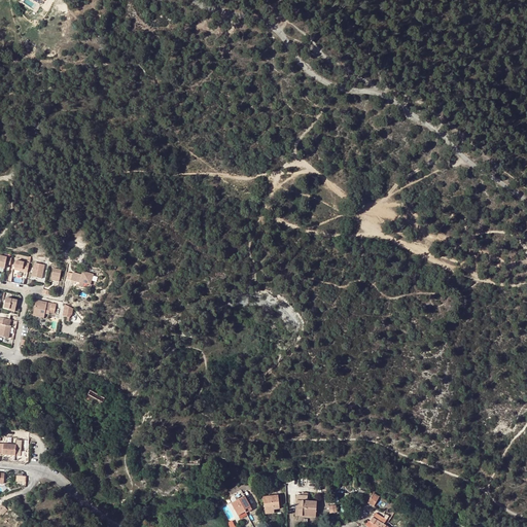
[(0,256),(0,262),(10,265),(11,259),(0,256)]
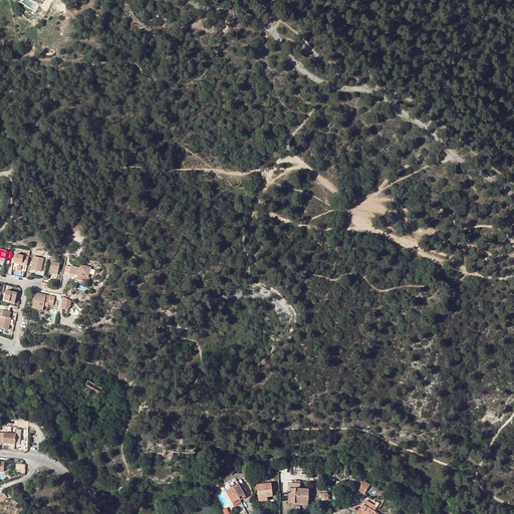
[(26,266),(27,261),(28,256),(15,254),(13,263),(26,266)]
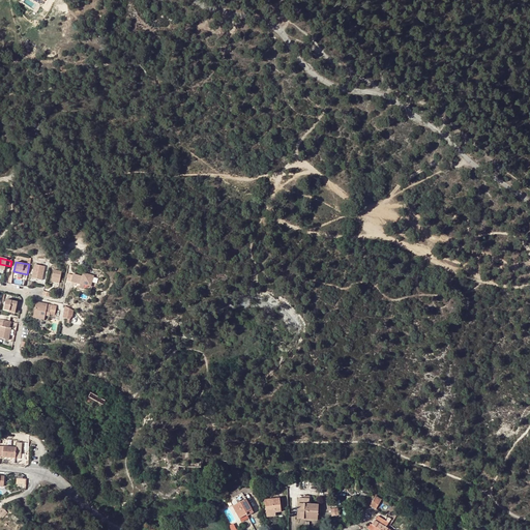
[(59,283),(61,271),(54,269),(51,282),(55,283),(59,283)]
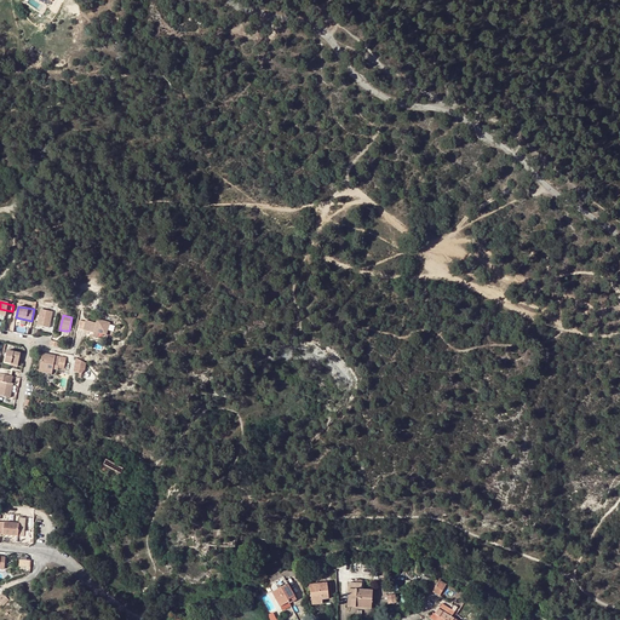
[(36,325),(49,327),(51,319),(38,316),(36,325)]
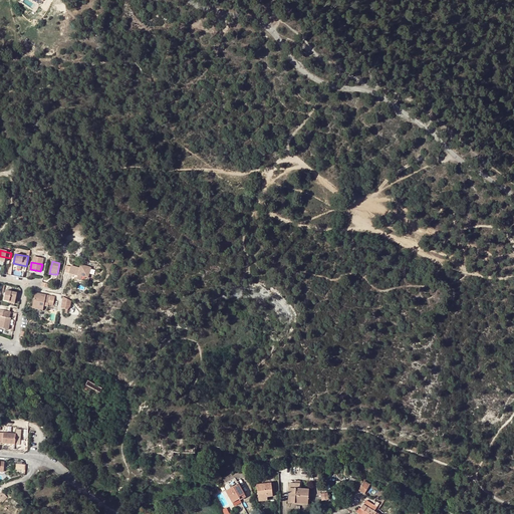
[(87,279),(90,268),(83,266),(82,269),(78,268),(70,266),(70,267),(68,274),(68,275),(77,277),(77,276),(81,277),(87,279)]
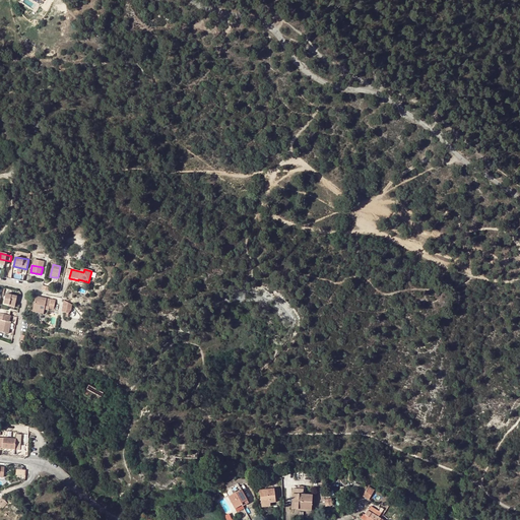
[(14,306),(16,296),(6,294),(4,303),(14,306)]
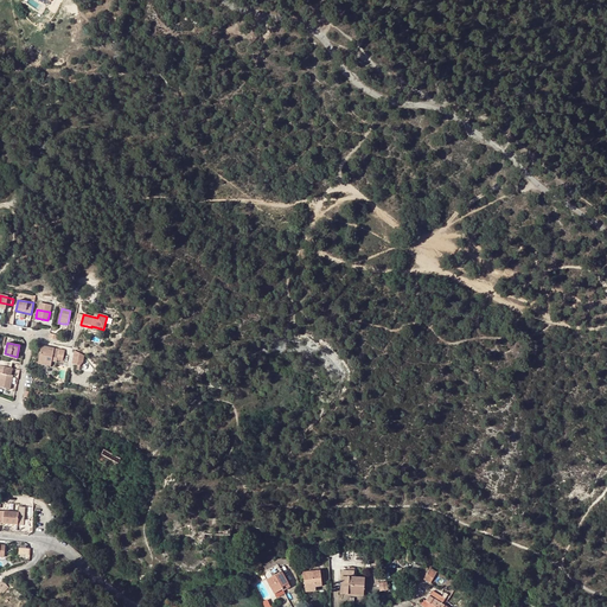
[(61,363),(63,351),(42,346),(38,359),(51,363),(51,360),(56,362),(61,363)]
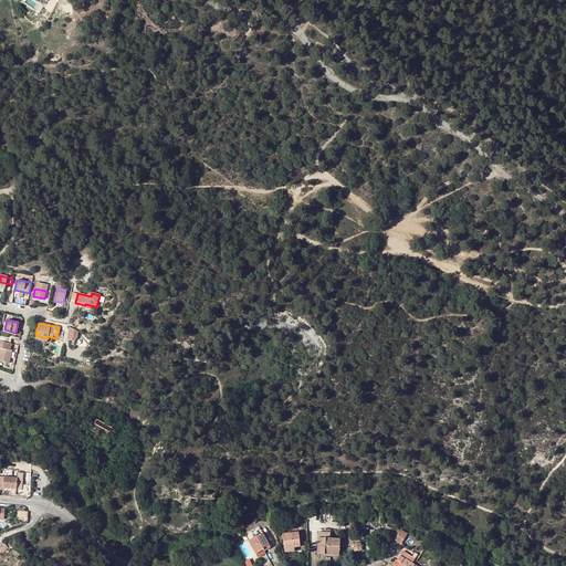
[(74,342),(77,338),(77,333),(69,328),(66,341),(71,342),(74,342)]
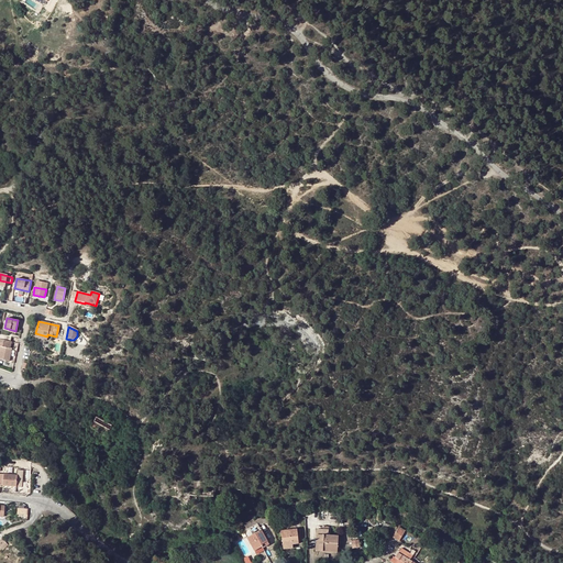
[(0,357),(9,361),(12,349),(10,348),(12,341),(11,341),(0,338),(0,345),(1,346),(0,350),(0,357)]
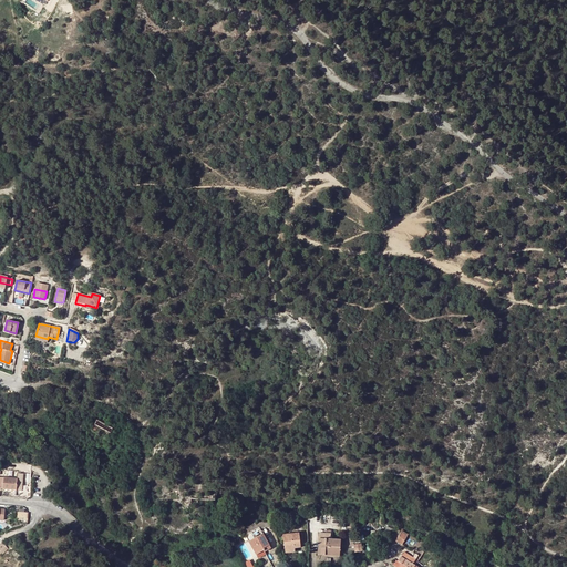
[(113,428),(96,420),(92,431),(107,439),(113,428)]
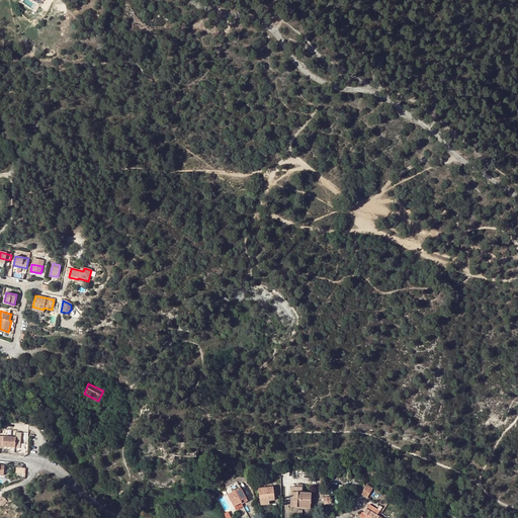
[(19,448),(20,433),(15,432),(15,438),(0,436),(0,446),(14,448),(19,448)]
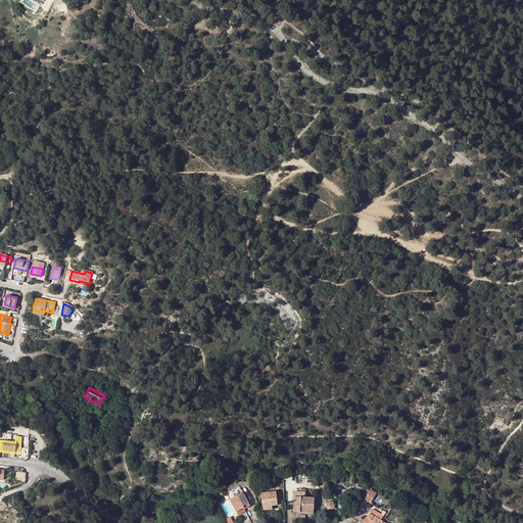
[(239,486),(237,481),(224,488),(227,493),(239,486)]
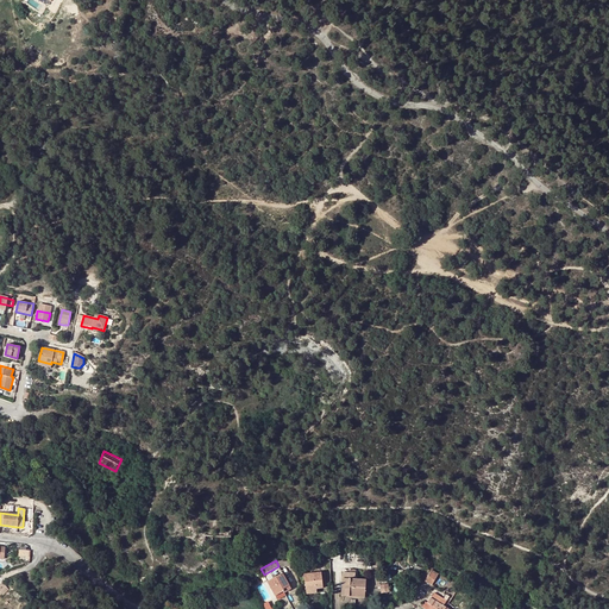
[(275,595),(283,590),(282,589),(289,585),(278,566),(264,575),(275,595)]
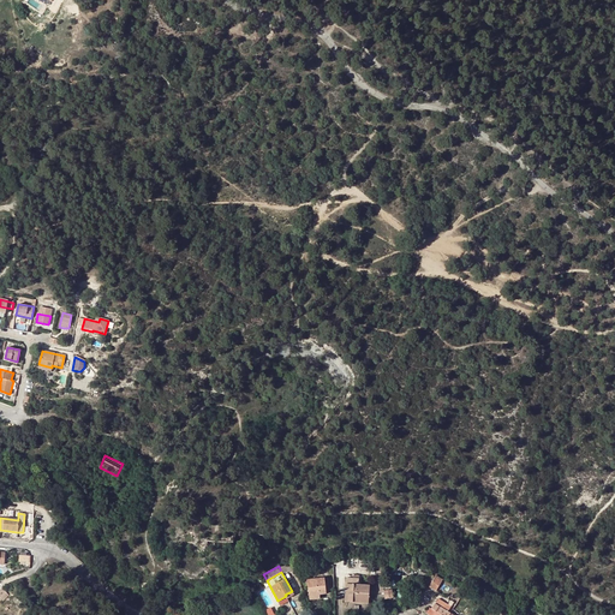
[(434,589),(440,580),(434,577),(428,586),(434,589)]
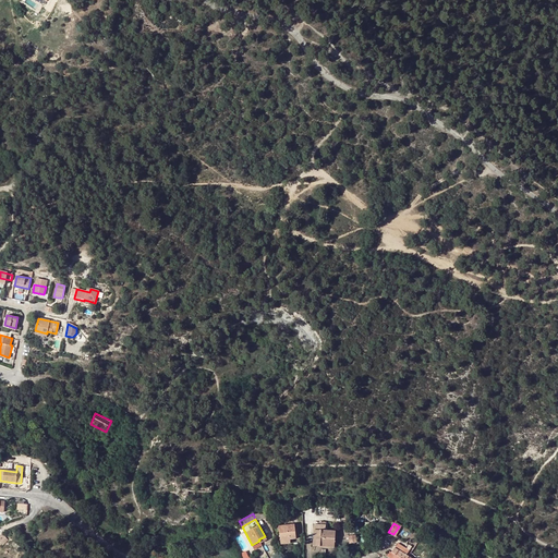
[(279,525),(280,540),(290,540),(295,538),(294,524),(279,525)]
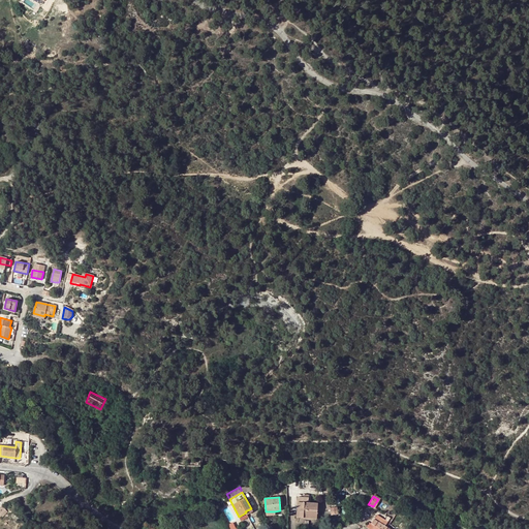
[(303,514),(303,515),(317,516),(317,503),(308,502),(309,498),(299,497),(297,512),(303,514)]
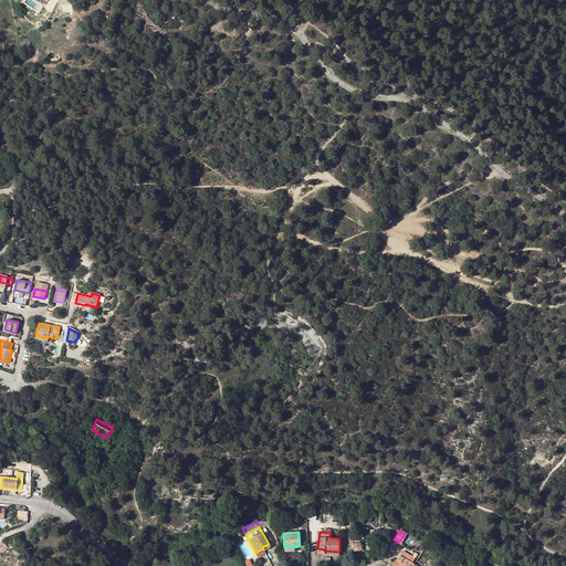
[(404,551),(398,561),(407,565),(412,565),(415,564),(412,563),(417,554),(415,553),(412,556),(404,551)]
